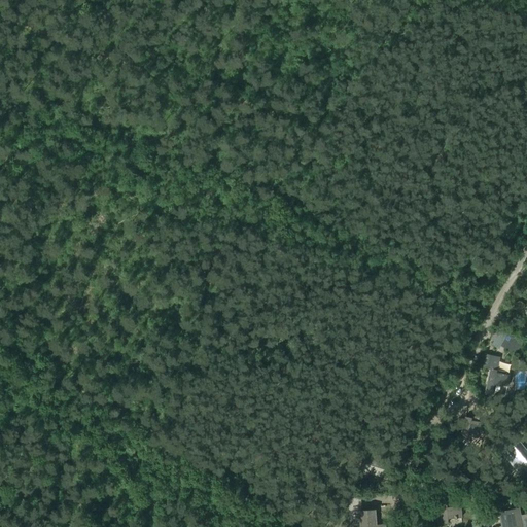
[(514,307),(518,310),(523,308),(524,303),(520,300),(515,302),(514,307)]
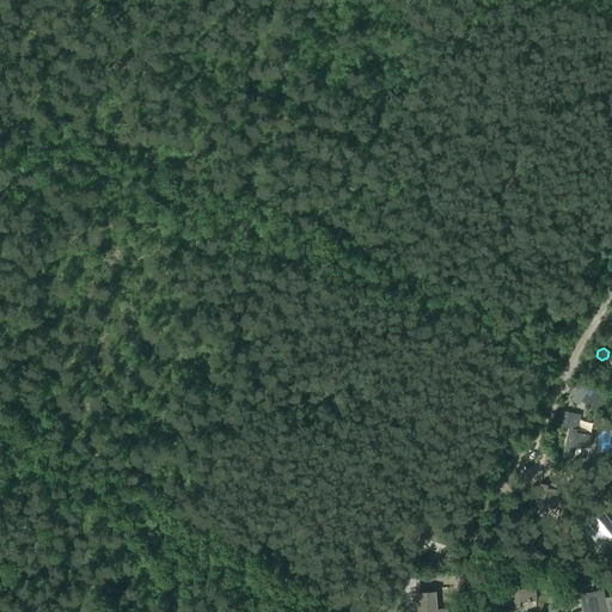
[(591,387),(582,381),(574,395),(570,399),(580,404),(591,387)]
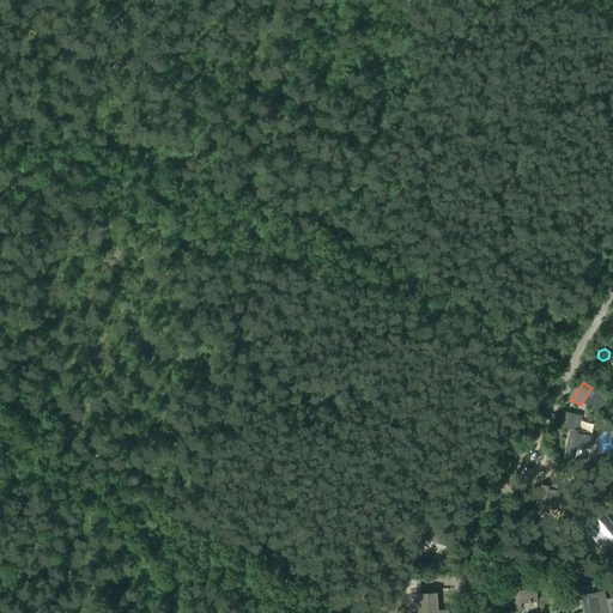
[(566,449),(574,450),(589,454),(593,436),(577,432),(581,414),(565,411),(562,426),(570,429),(566,449)]
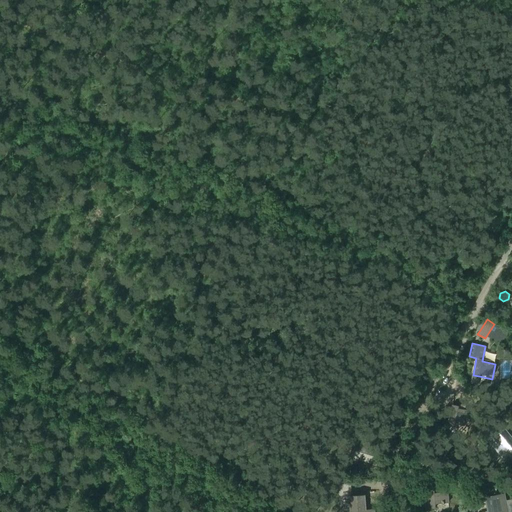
[(458,408),(459,405),(452,404),(449,422),(455,423),(456,419),(469,421),(471,410),(458,408)]
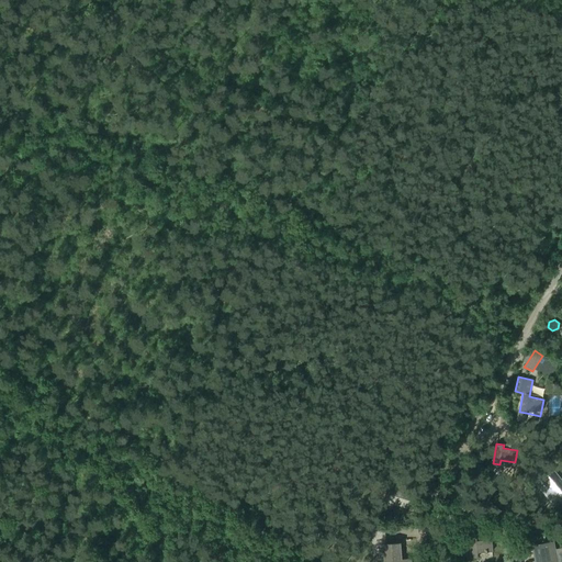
[(537,483),(552,504),(561,495),(561,480),(553,470),(537,483)]
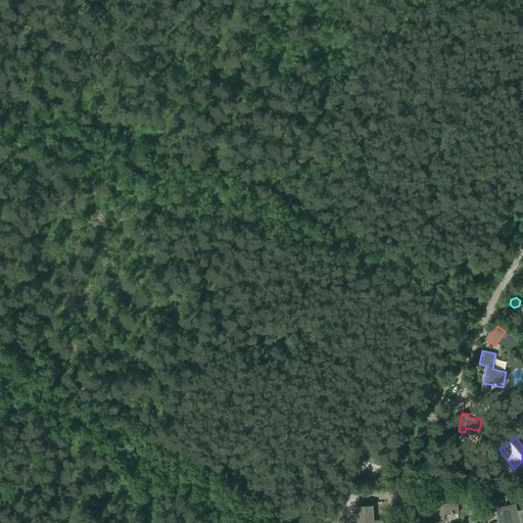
[(362,446),(361,450),(364,452),(360,467),(378,473),(383,458),(370,454),(371,449),(362,446)]
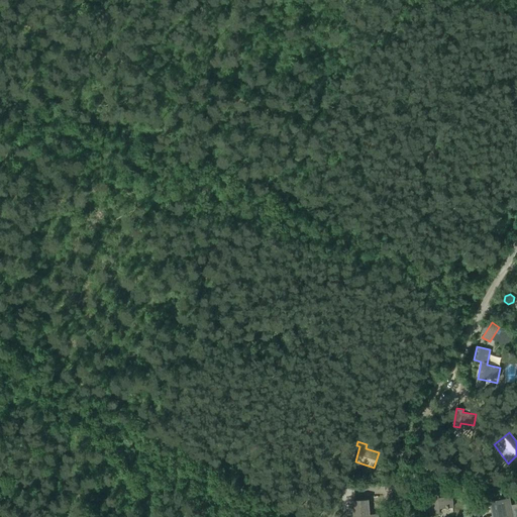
[(408,501),(410,488),(400,487),(398,500),(408,501)]
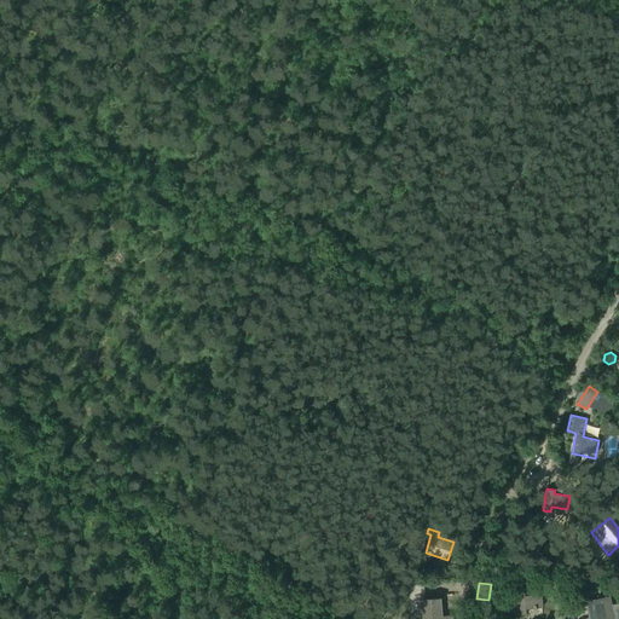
[(518,599),(505,599),(507,615),(526,614),(526,608),(542,607),(541,594),(525,595),(525,593),(516,593),(518,599)]
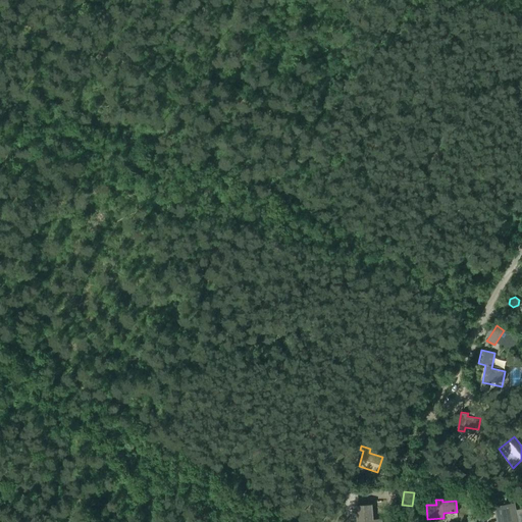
[(493,507),(497,521),(517,521),(514,503),(493,507)]
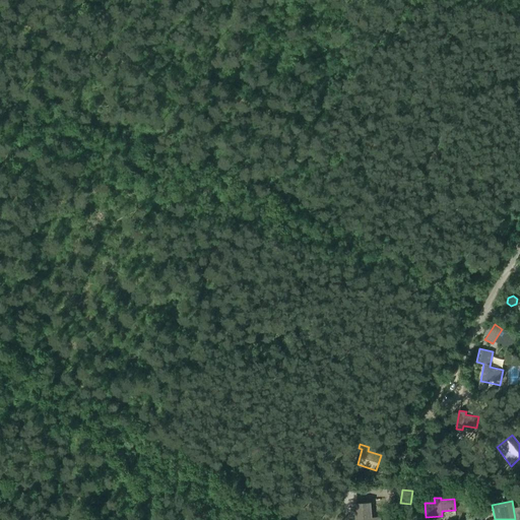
[(355,504),(356,516),(360,516),(360,519),(380,519),(380,517),(371,517),(370,503),(355,504)]
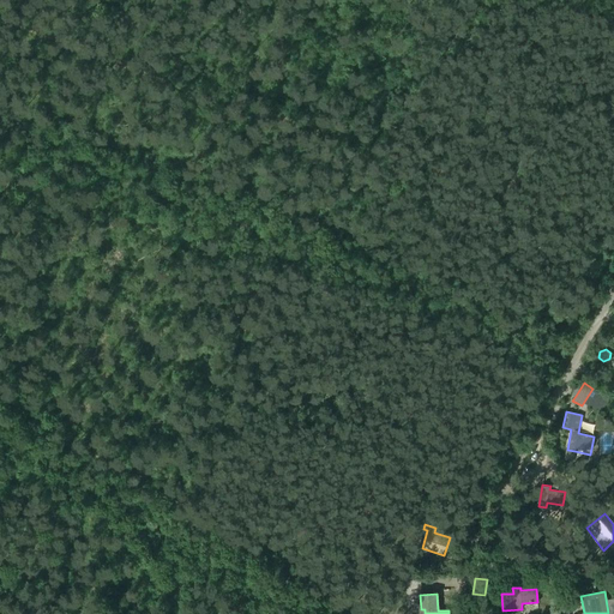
[(560,607),(559,613),(569,613),(566,603),(560,605),(560,607)]
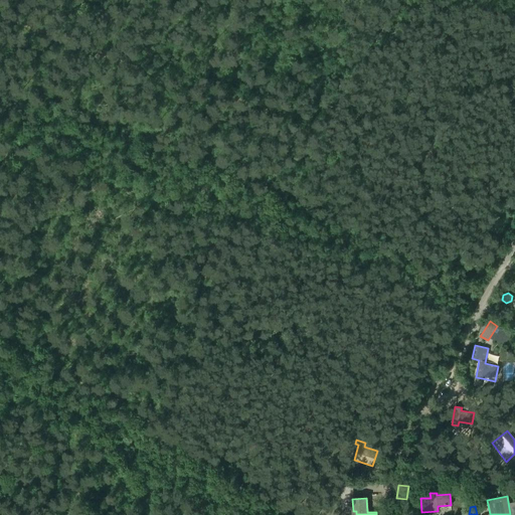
All buildings are outlined.
